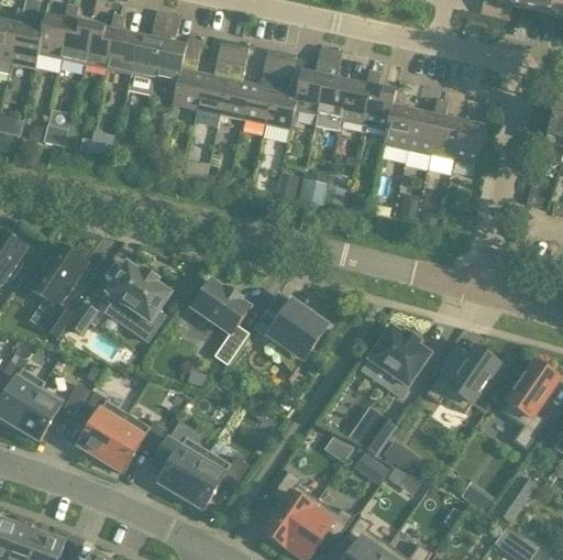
[(26,19),(14,15),(13,23),(19,24),(11,63),(34,68),(37,54),(42,30),(31,26),(36,1),(32,0),(24,0),(22,10),(28,11),(26,19)]
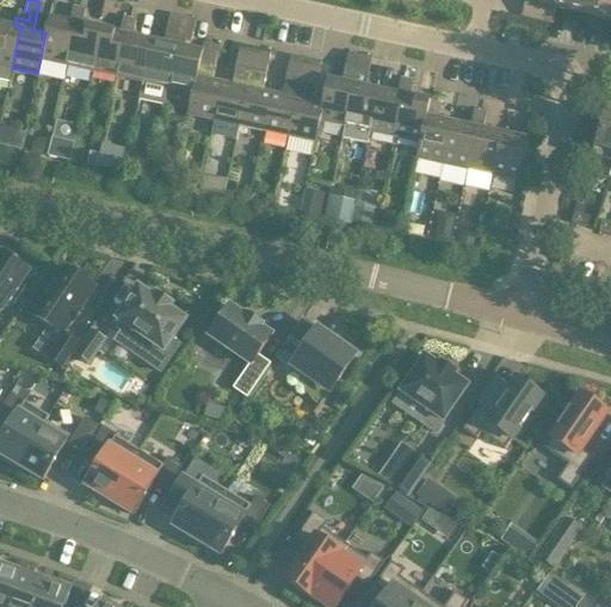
[(524,0),(522,13),(551,20),(553,14),(555,6),(610,18),(610,0),(524,0)]
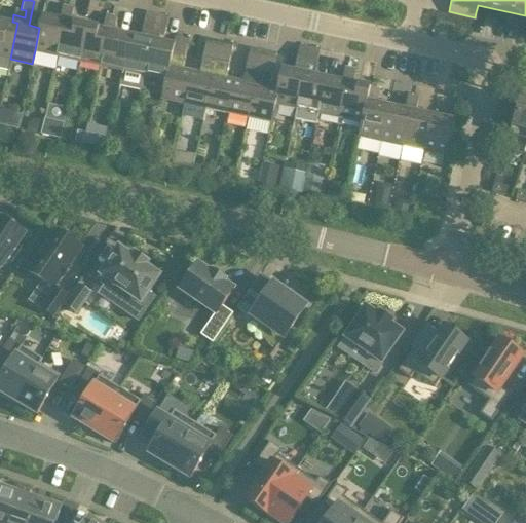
[(62,4),(61,11),(71,13),(73,6),(62,4)]
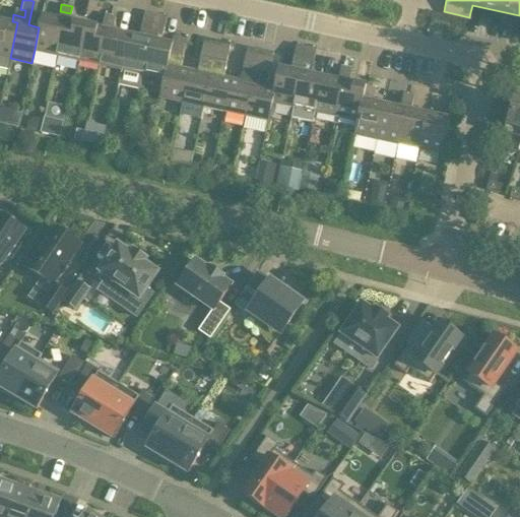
[(15,8),(13,14),(24,17),(25,10),(20,9),(15,8)]
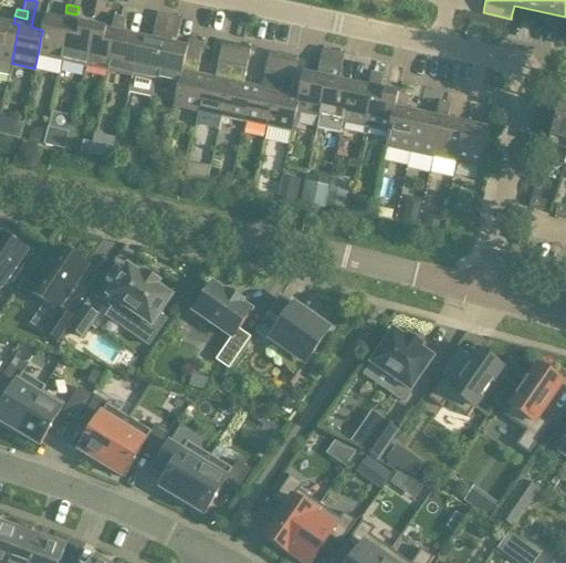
[(65,12),(63,19),(70,20),(61,59),(84,64),(93,25),(75,21),(76,14),(65,12)]
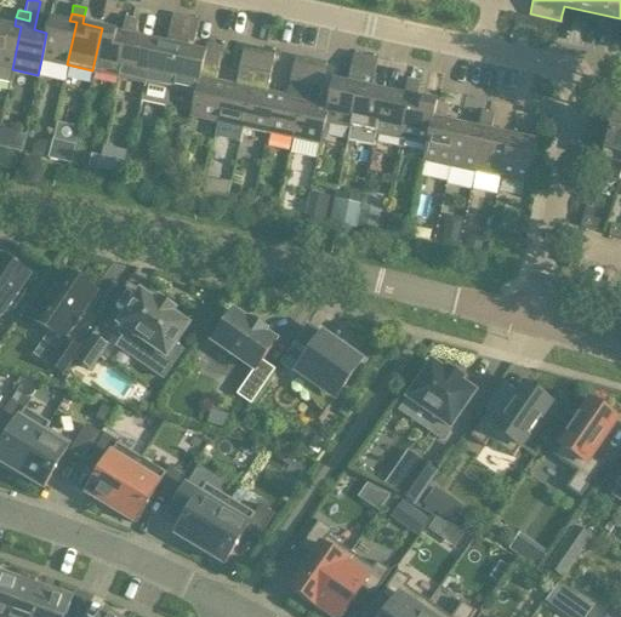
[(41,60),(67,64),(77,22),(69,21),(50,16),(46,33),(41,60)]
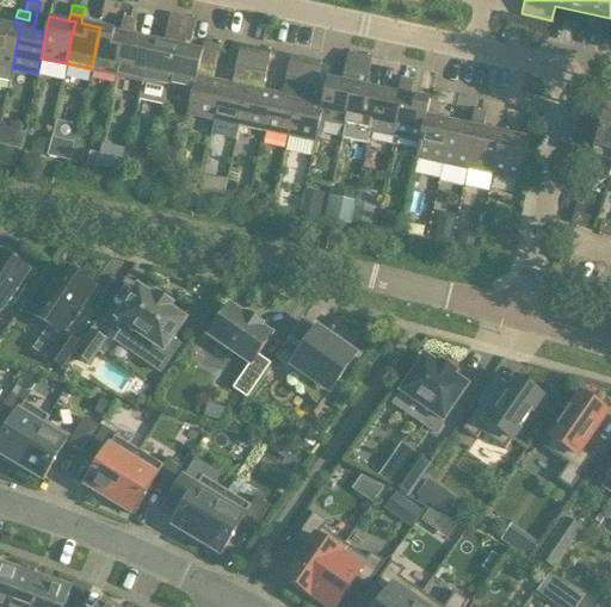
[(122,16),(121,24),(133,26),(135,18),(122,16)]
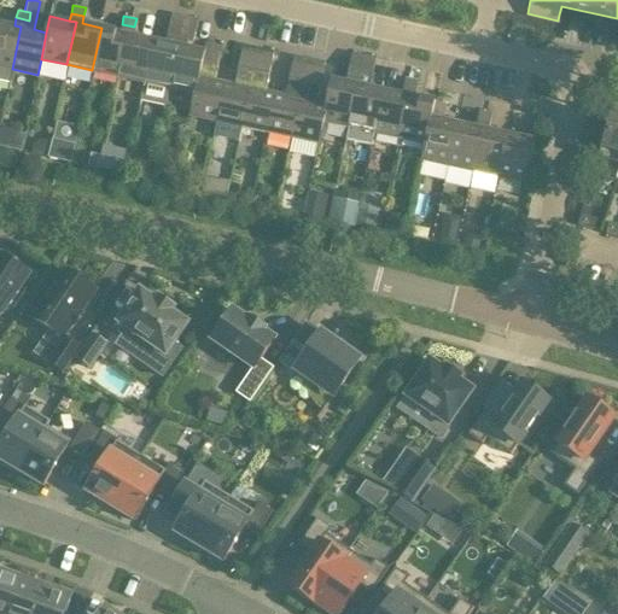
[(21,27),(15,25),(0,22),(0,77),(10,80),(12,69),(21,27)]
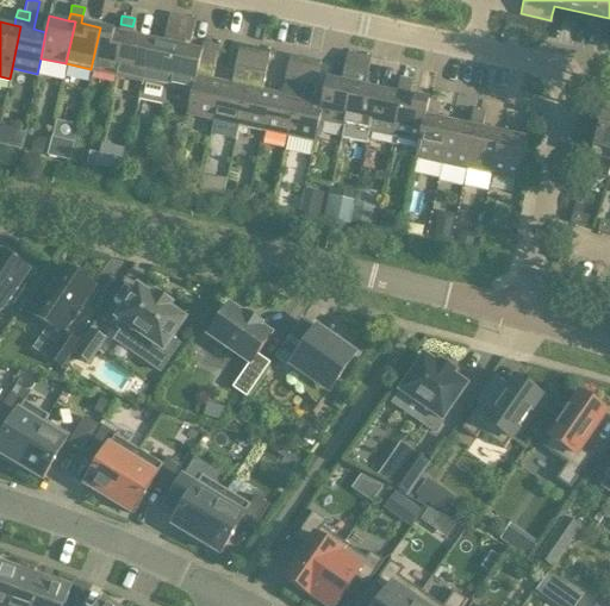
[(120,24),(118,31),(125,32),(116,74),(141,80),(150,38),(131,33),(132,26),(120,24)]
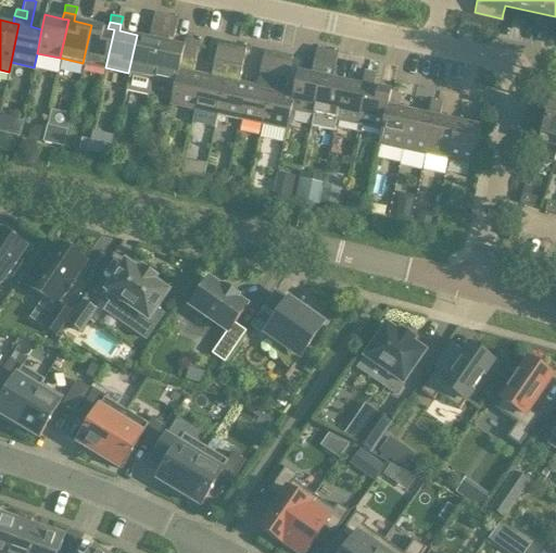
[(83,63),(105,67),(114,29),(108,28),(91,25),(83,63)]
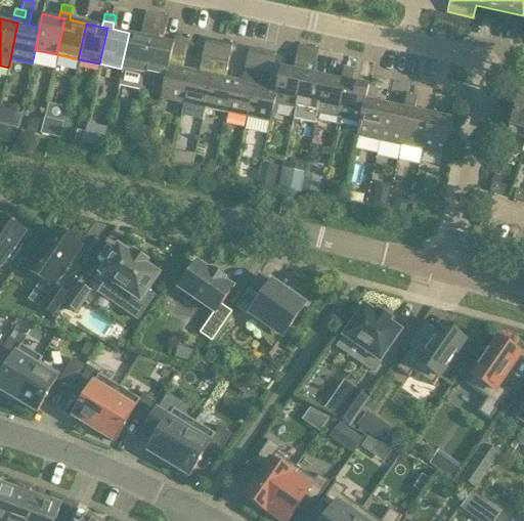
[(142,74),(165,78),(172,42),(156,39),(158,32),(146,30),(145,36),(150,38),(142,74)]
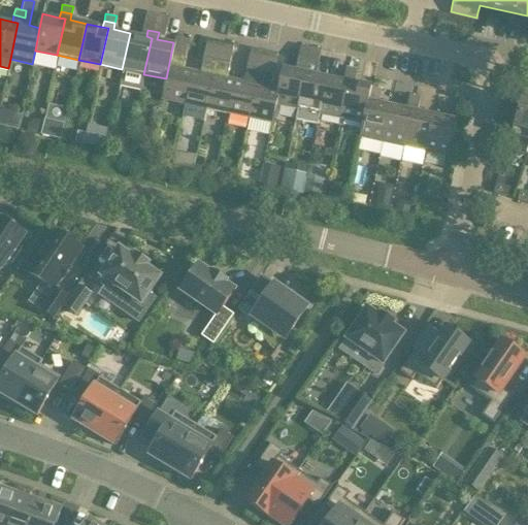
[(140,90),(143,74),(152,38),(146,36),(130,33),(122,69),(119,86),(140,90)]
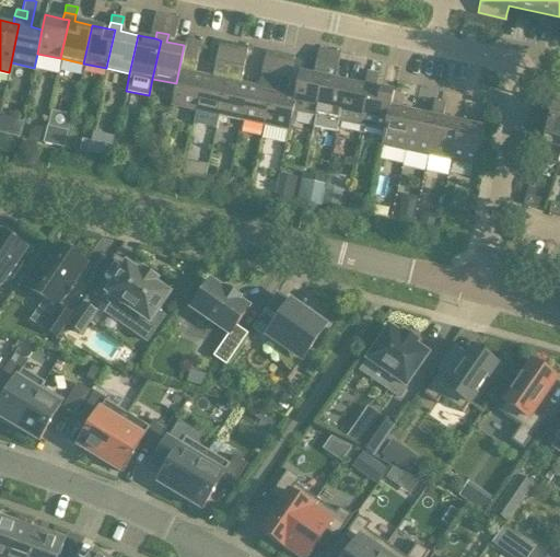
[(185,38),(184,45),(176,83),(171,103),(195,108),(202,73),(194,71),(200,42),(185,38)]
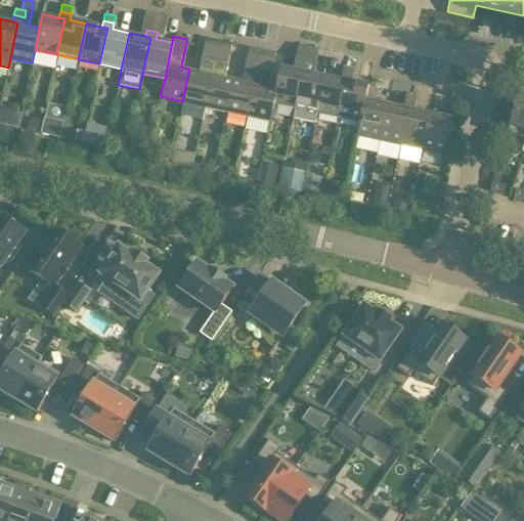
[(205,36),(204,42),(217,45),(218,39),(205,36)]
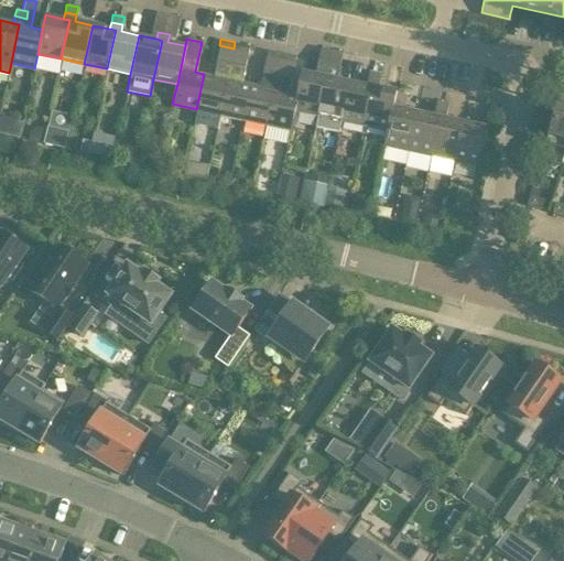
[(235,42),(234,49),(248,52),(249,45),(235,42)]
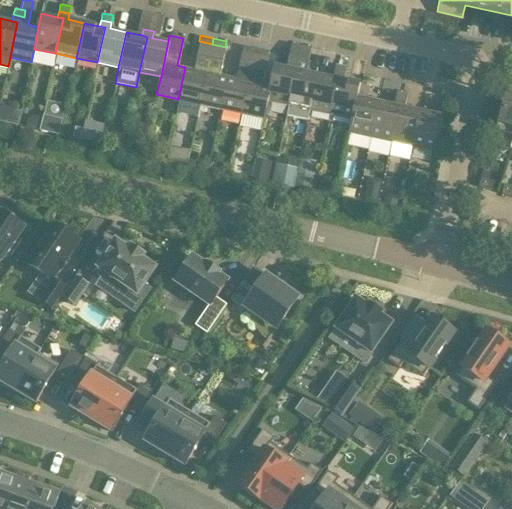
[(178,99),(199,104),(212,44),(199,41),(193,68),(185,67),(178,99)]
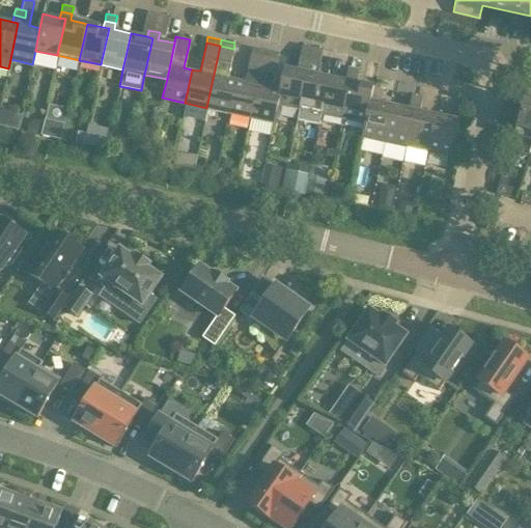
[(284,66),(279,88),(280,88),(277,103),(277,104),(299,108),(306,72),(301,71),(303,63),(313,65),(315,59),(309,58),(312,47),(302,44),(297,70),(284,66)]
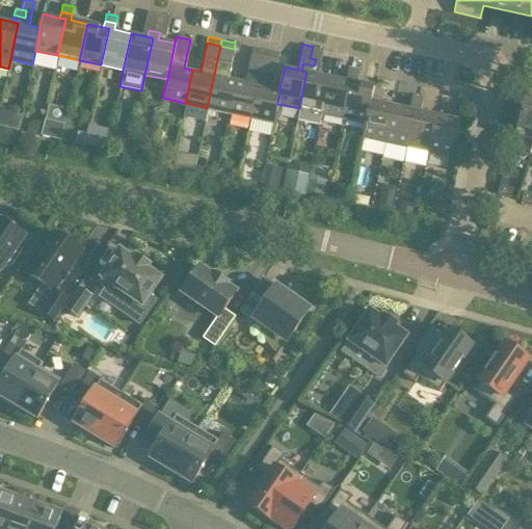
[(229,112),(236,79),(228,77),(234,49),(220,46),(207,108),(229,112)]
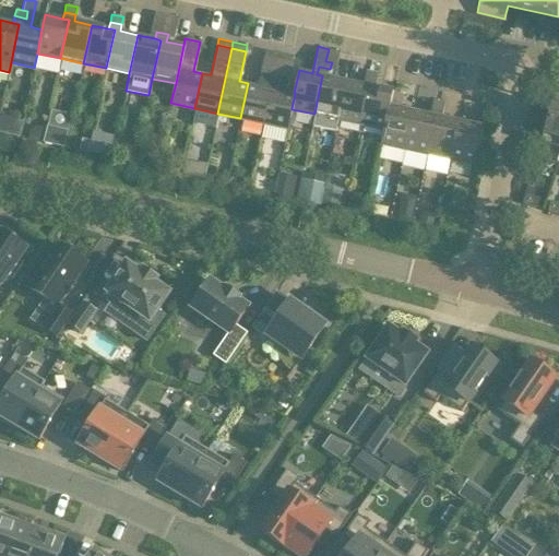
[(263,55),(277,58),(280,51),(265,49),(263,55)]
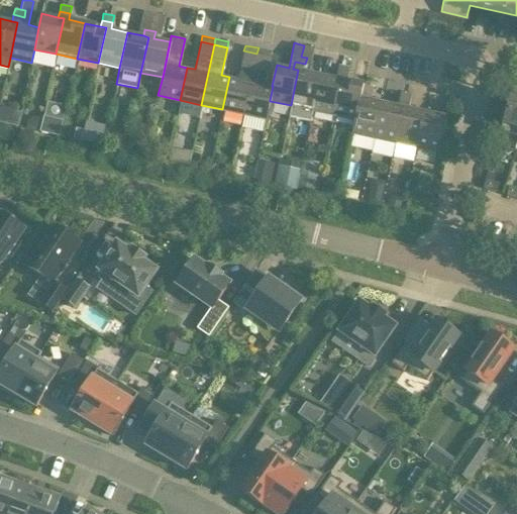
[(312,110),(320,75),(308,72),(314,47),(304,45),(301,57),(307,58),(305,64),(295,62),(293,69),(298,70),(291,105),(312,110)]
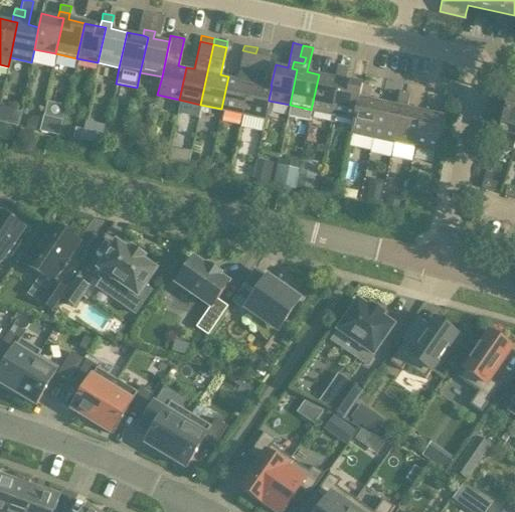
[(270,50),(258,47),(255,53),(269,56),(270,50)]
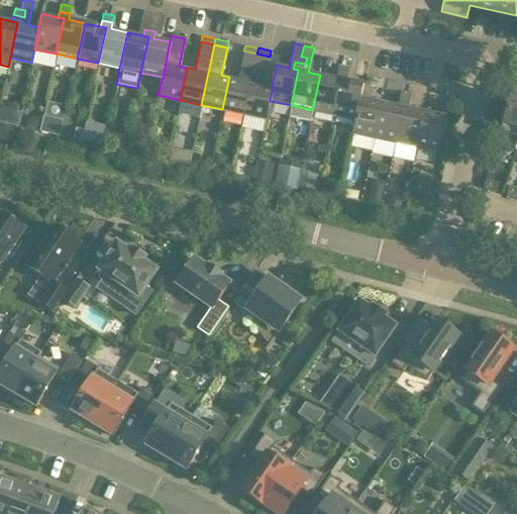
[(222,109),(244,114),(256,54),(243,50),(238,78),(229,77),(222,109)]
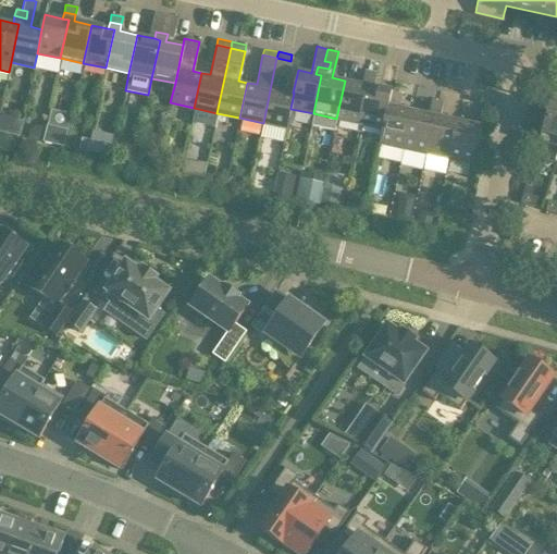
[(291,61),(276,58),(263,123),(286,127),(291,109),(291,108),(294,93),(293,93),(284,90),(291,61)]
